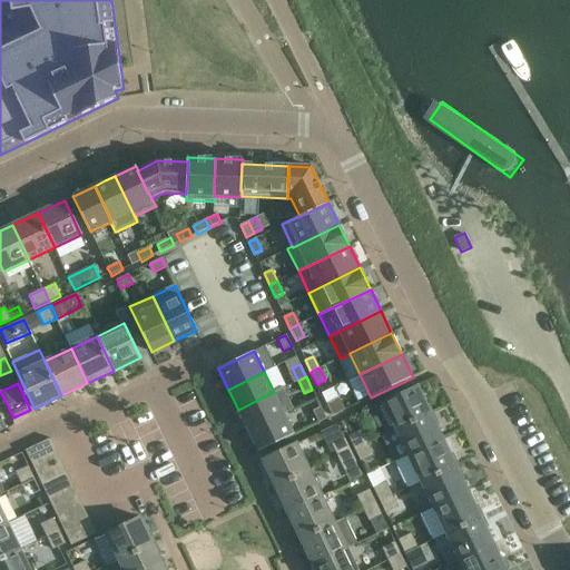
[(383,403),(396,430),(430,413),(418,386),(383,403)]
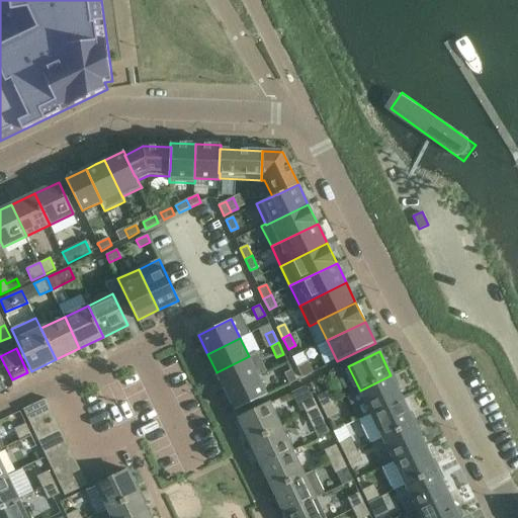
[(249,356),(217,372),(225,391),(258,375),(258,376),(267,372),(257,352),(249,356)]
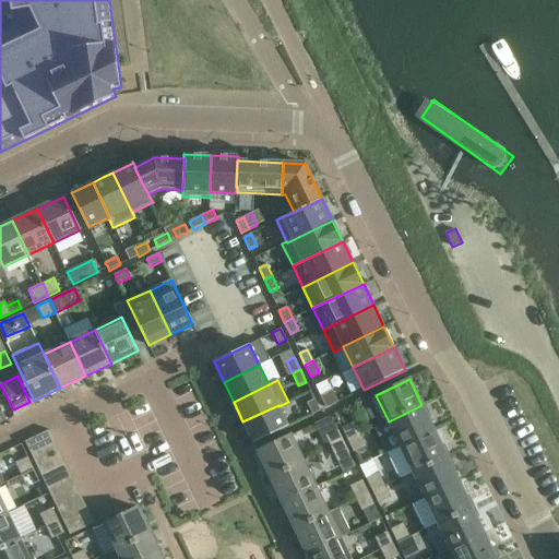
[(332,403),(326,391),(319,395),(324,406),(332,403)]
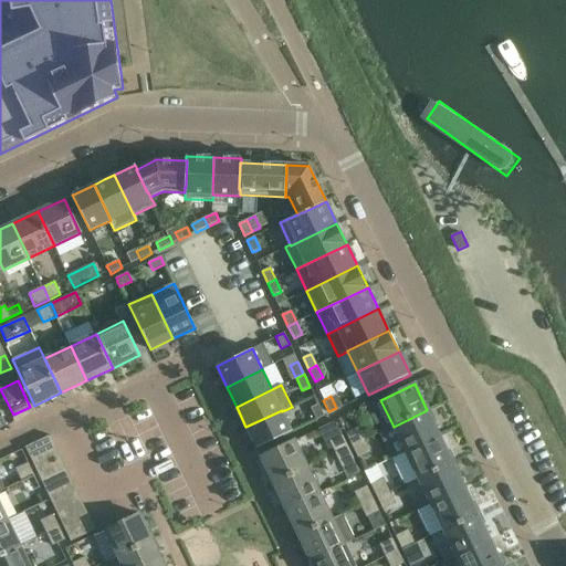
[(323,415),(317,402),(308,407),(315,418),(323,415)]
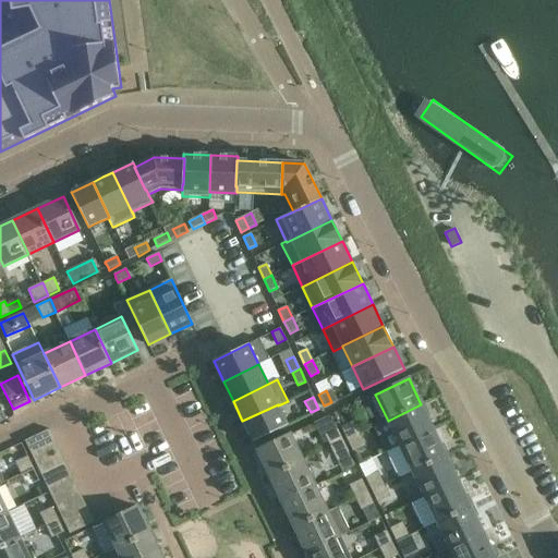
[(278,404),(242,421),(253,443),(288,425),(278,405),(278,404)]
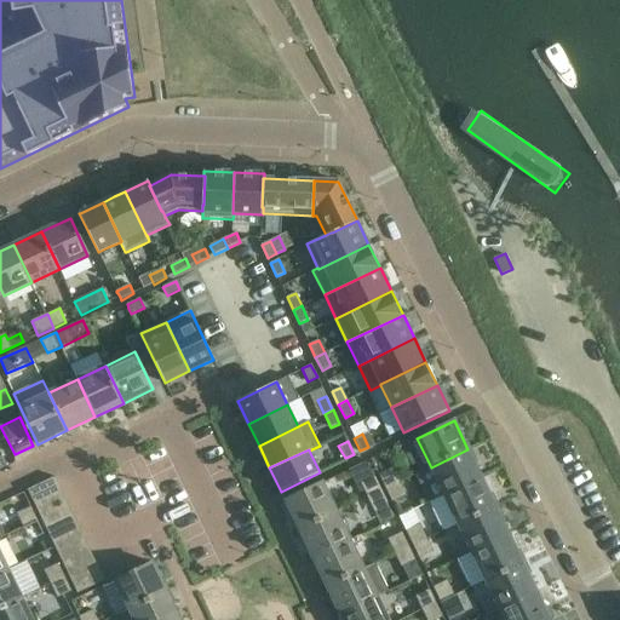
[(445,495),(482,477),(468,449),(431,468),(445,495)]
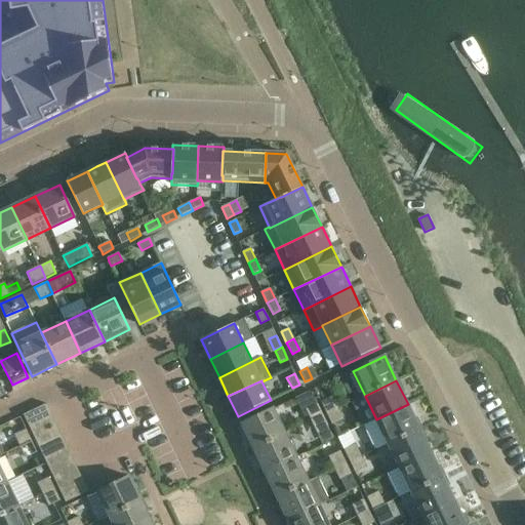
[(311,420),(323,414),(312,392),(305,395),(310,407),(306,409),(311,420)]
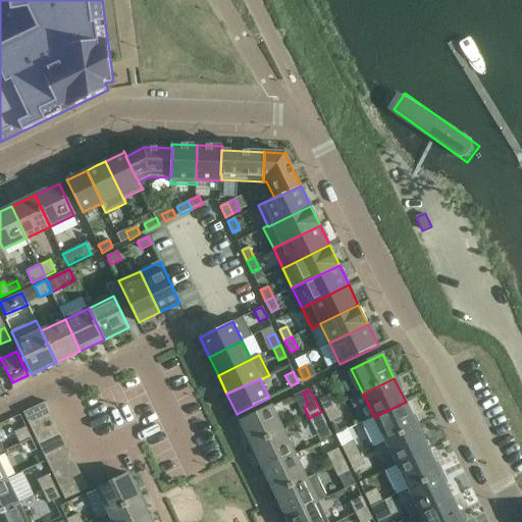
[(325,411),(336,406),(330,394),(319,399),(325,411)]
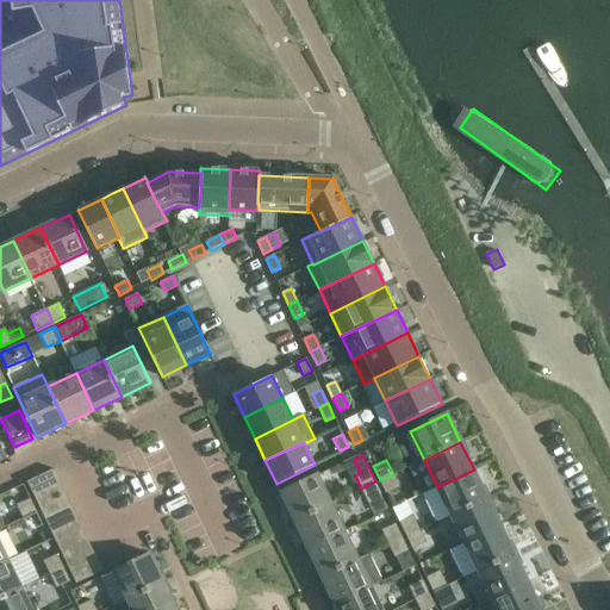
[(27,481),(33,496),(61,483),(54,470),(27,481)]
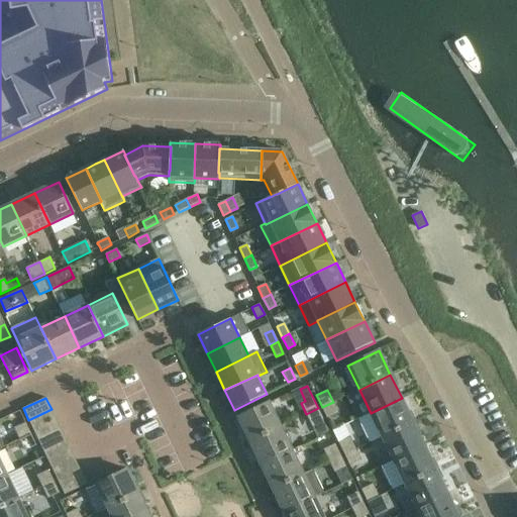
[(382,436),(413,422),(402,398),(371,413),(382,436)]
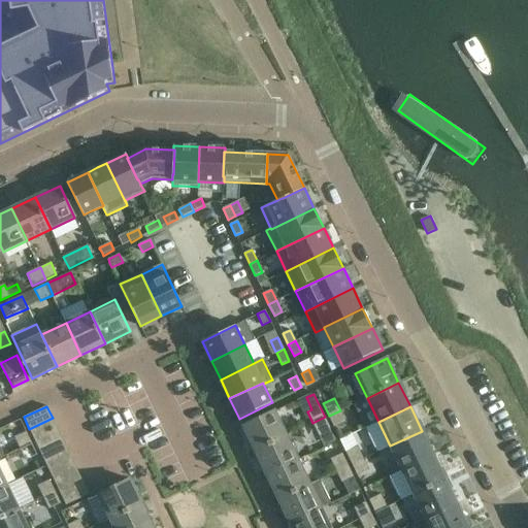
[(255,451),(287,435),(274,410),(243,426),(255,451)]
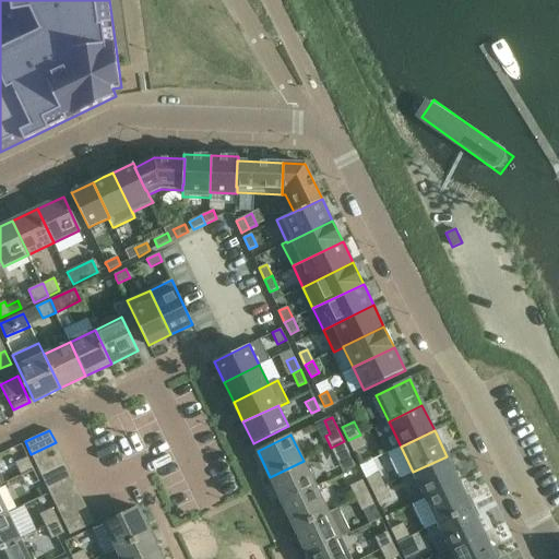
[(366,447),(360,435),(348,440),(354,452),(366,447)]
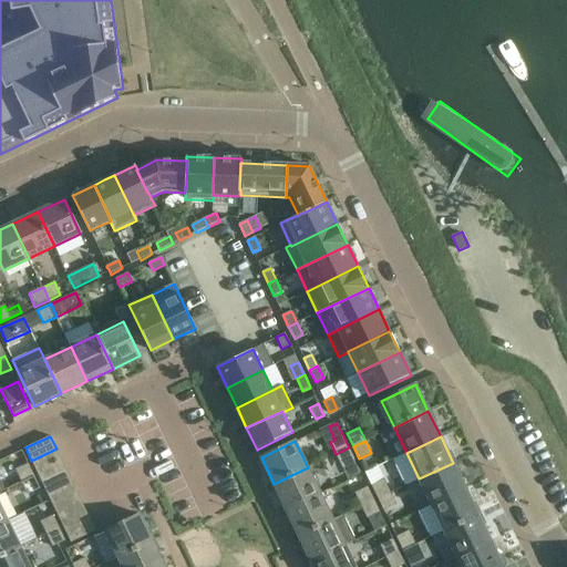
[(356,461),(349,447),(336,454),(342,467),(356,461)]
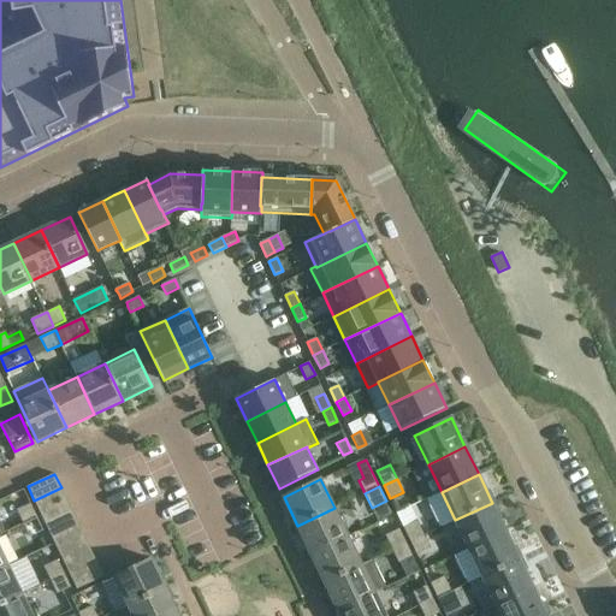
[(61,487),(34,501),(40,513),(67,499),(61,487)]
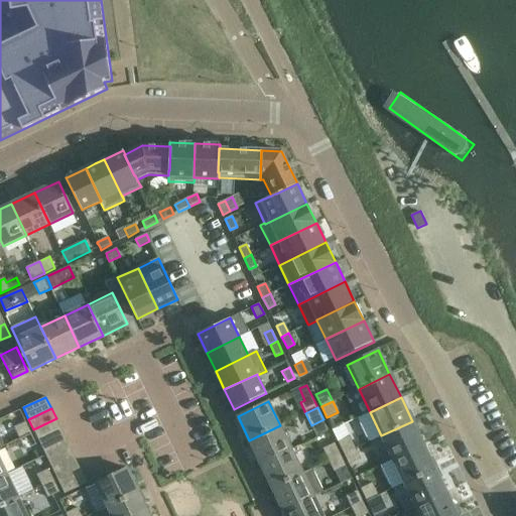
[(56,418),(33,429),(38,440),(61,429),(56,418)]
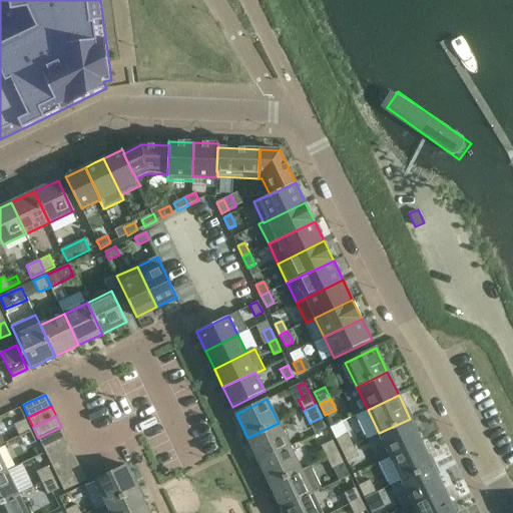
[(14,425),(19,436),(31,431),(25,419),(14,425)]
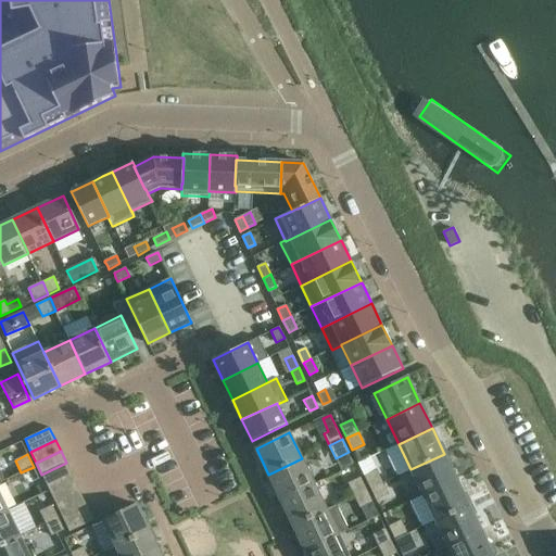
[(422,495),(456,479),(444,454),(411,469),(422,495)]
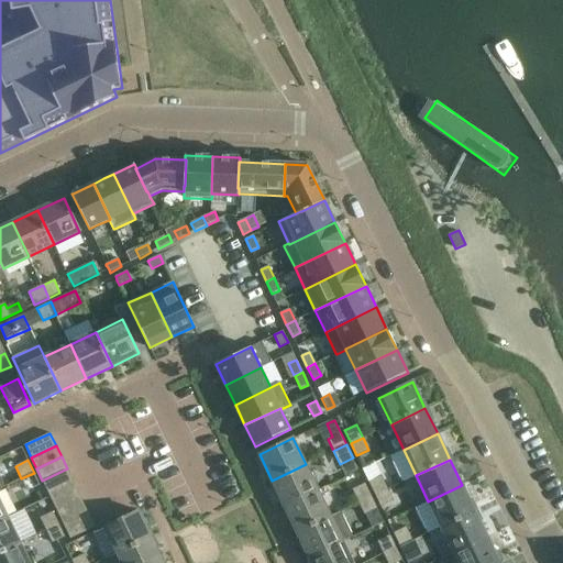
[(284,506),(318,489),(306,464),(272,481),(284,506)]
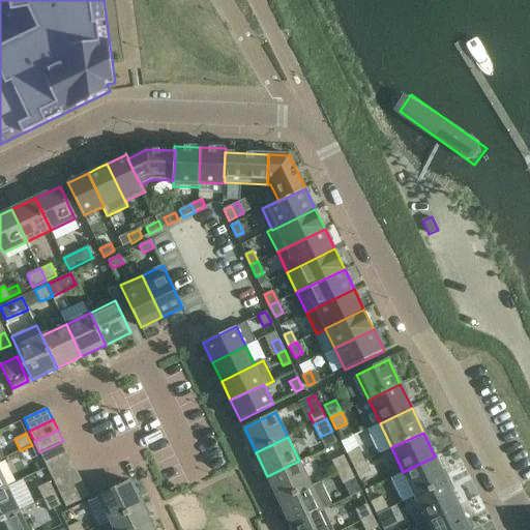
[(63,441),(39,452),(45,463),(68,451),(63,441)]
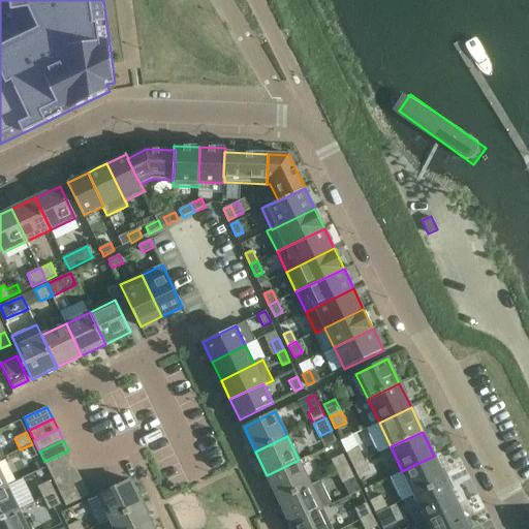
[(38,456),(32,444),(20,449),(26,462),(38,456)]
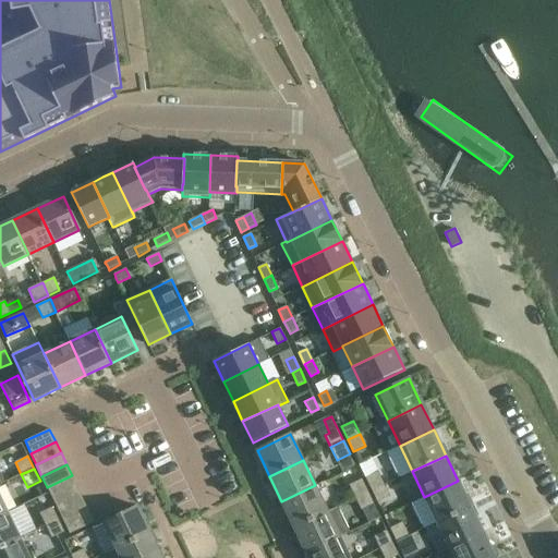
[(372,490),(385,484),(378,471),(365,477),(372,490)]
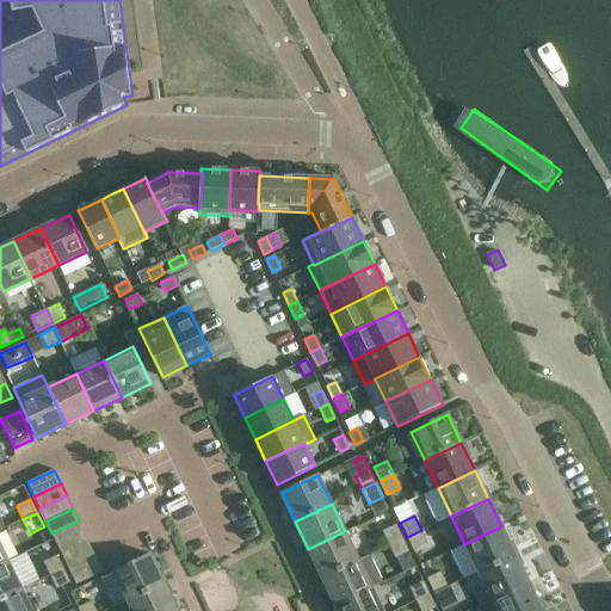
[(79,520),(51,534),(59,547),(85,534),(79,520)]
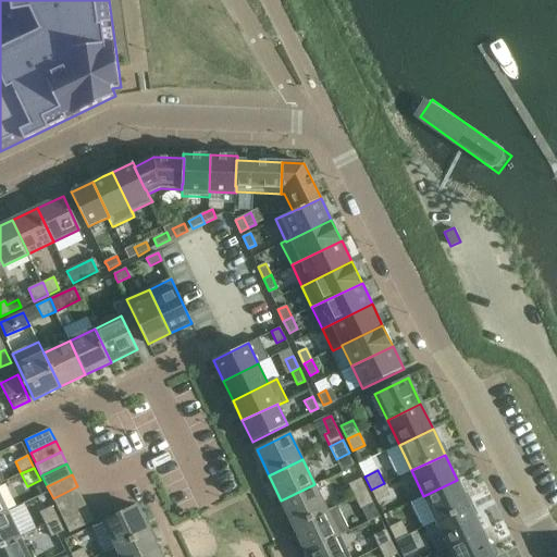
[(355,496),(367,491),(361,479),(348,484),(355,496)]
